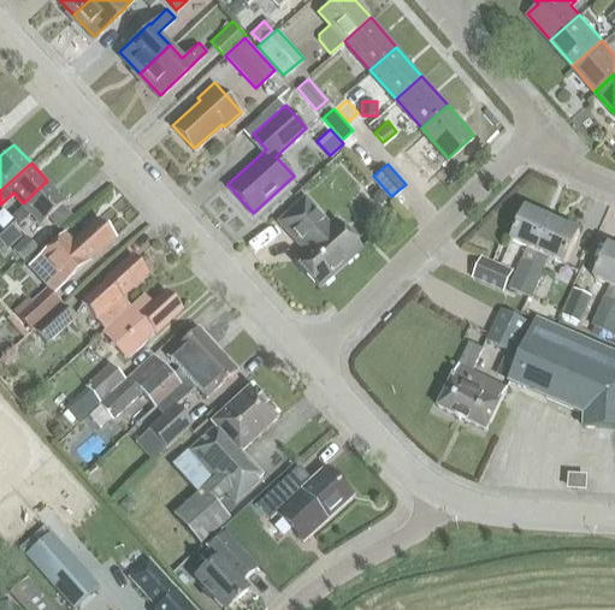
[(11,213),(15,218),(18,221),(30,211),(40,221),(65,199),(47,181),(23,203),(11,213)]
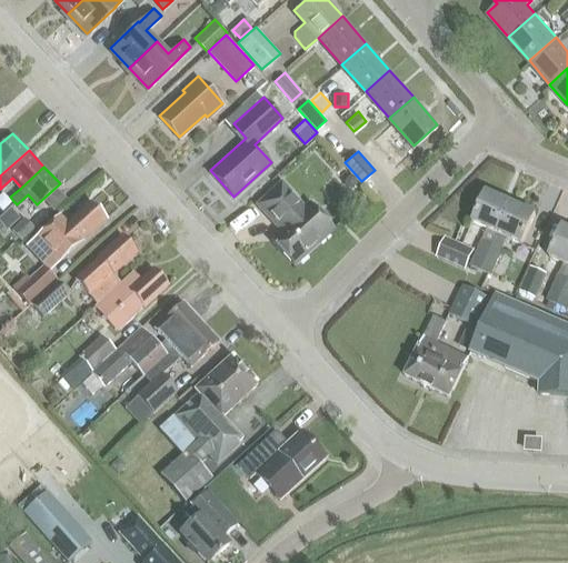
[(281,180),(257,202),(280,228),(270,237),(295,263),(334,227),(309,201),(305,205),(281,180)]
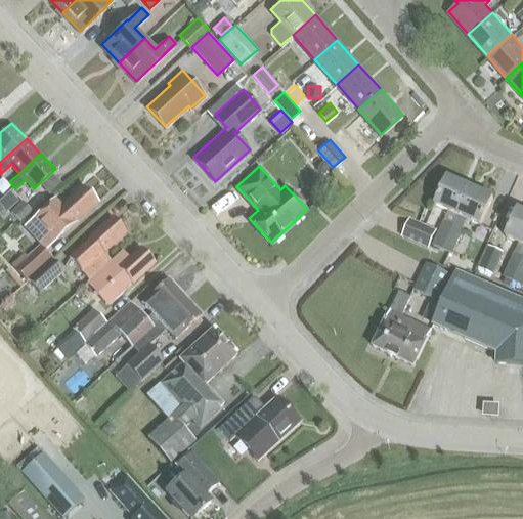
[(433,243),(442,247),(470,184),(447,174),(435,202),(448,208),(433,243)]
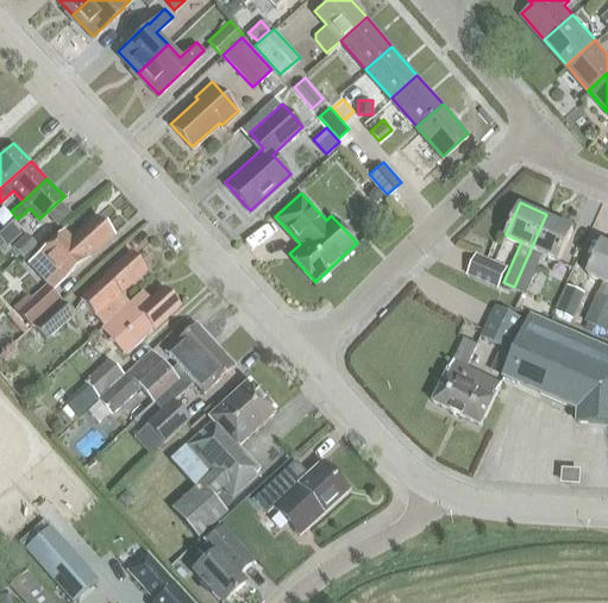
[(113,231),(98,214),(73,237),(64,228),(38,252),(55,270),(44,280),(45,281),(51,288),(113,231)]
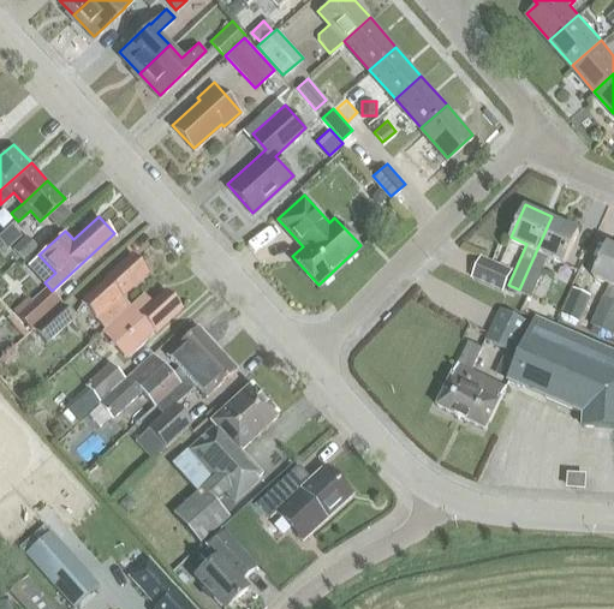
[(578,228),(552,216),(519,290),(530,294),(548,254),(564,261),(578,228)]
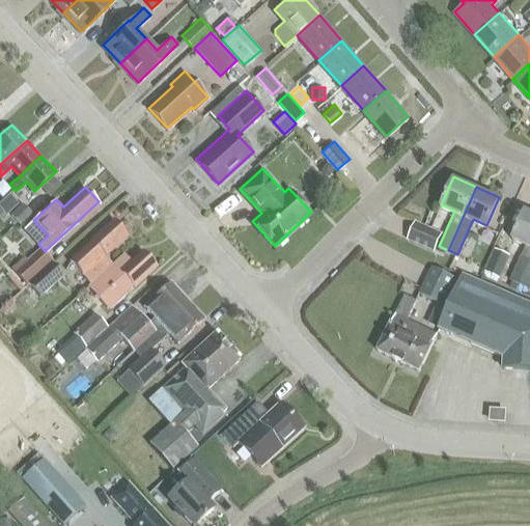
[(8,193),(0,200),(0,205),(6,213),(17,202),(8,193)]
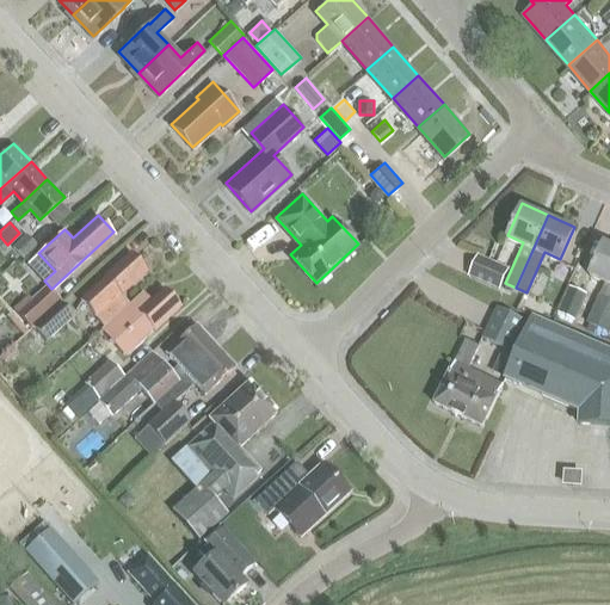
[(13,244),(23,254),(37,241),(28,230),(13,244)]
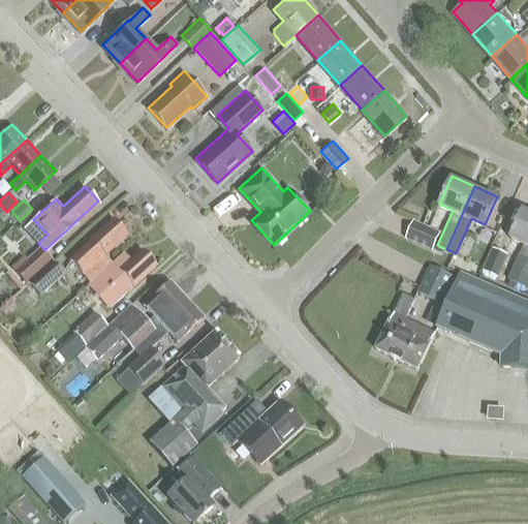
[(508,276),(518,280),(527,256),(527,210),(523,208),(510,236),(524,242),(508,276)]
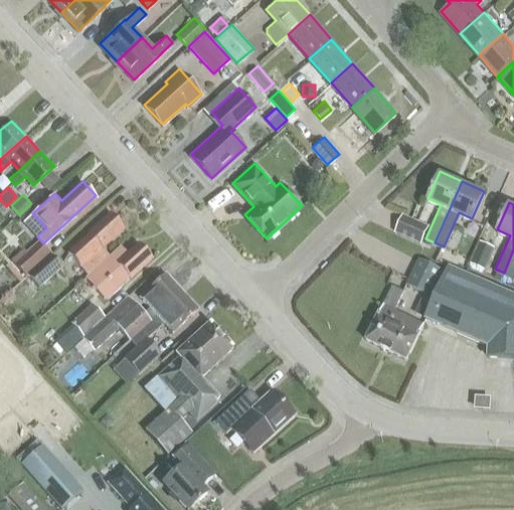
[(90,270),(108,252),(102,245),(123,226),(110,212),(89,231),(90,232),(67,252),(78,265),(82,262),(90,270)]
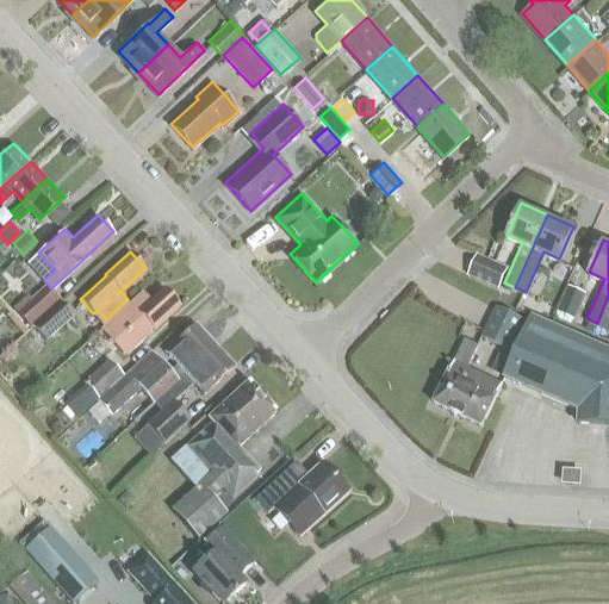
[(468,271),(499,285),(508,266),(477,251),(468,271)]
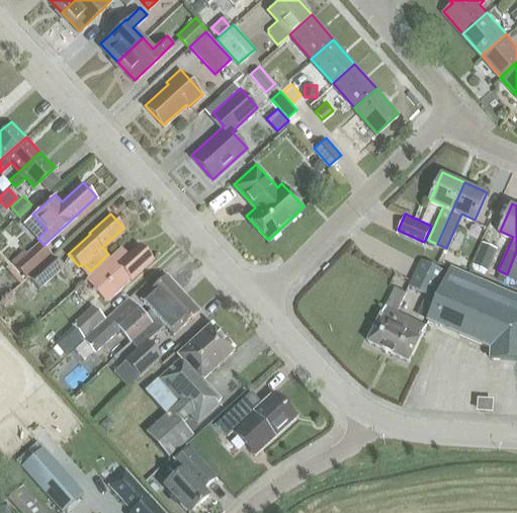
[(44,245),(38,239),(13,262),(25,276),(51,253),(44,245)]
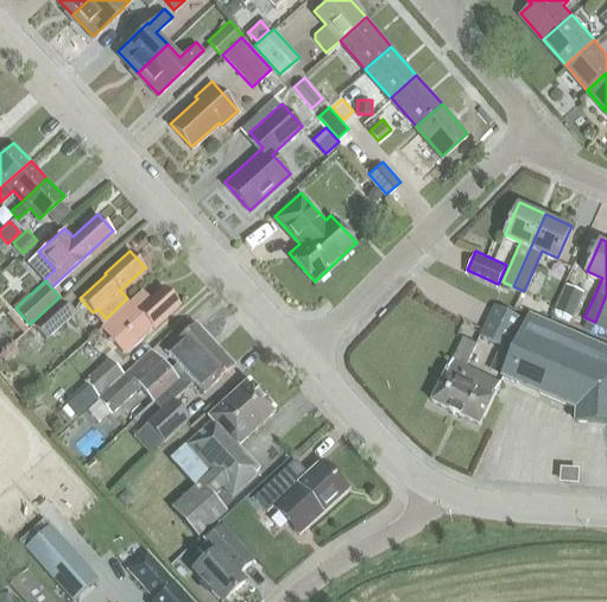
[(554,309),(571,317),(583,291),(566,283),(554,309)]
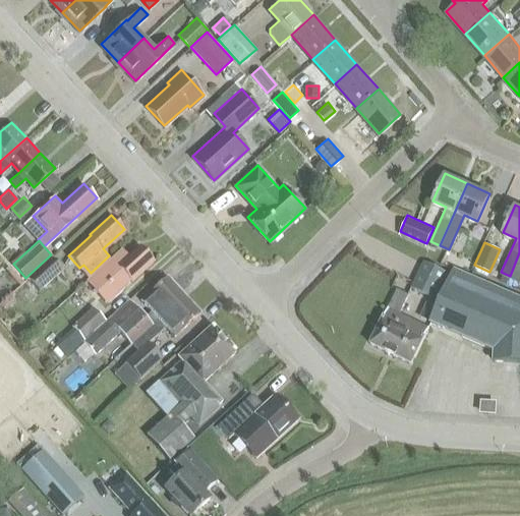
[(100,293),(105,299),(109,299),(153,260),(139,245),(129,254),(121,246),(93,274),(106,288),(100,293)]
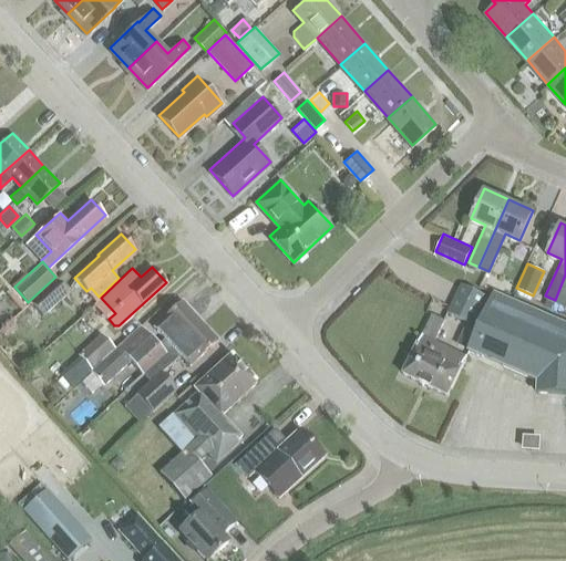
[(565,274),(555,300),(565,304),(565,274)]
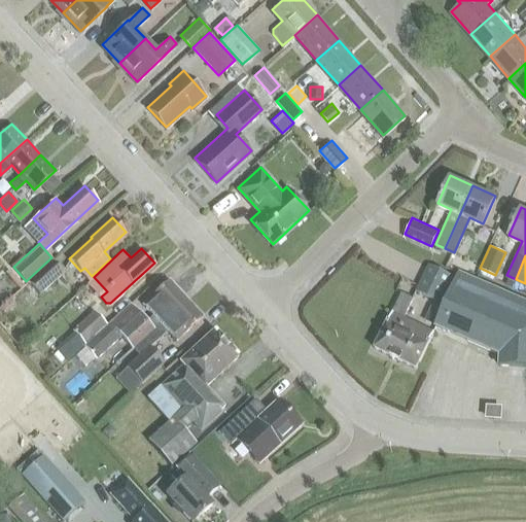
[(29,281),(39,292),(63,272),(53,261),(29,281)]
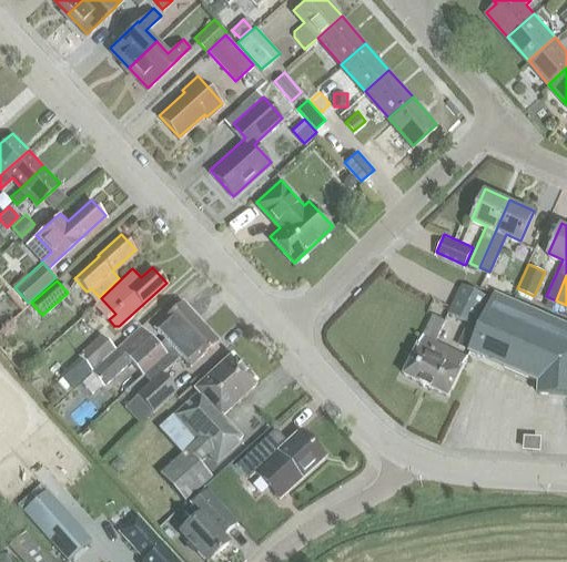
[(488,295),(463,282),(448,310),(469,320),(474,324),(488,295)]
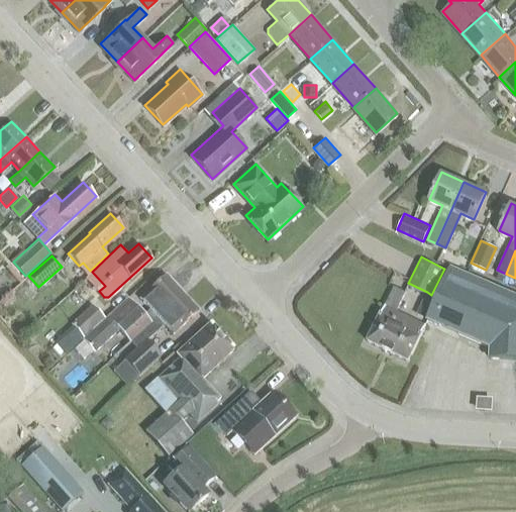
[(428,318),(491,345),(490,356),(515,357),(515,294),(450,266),(428,318)]
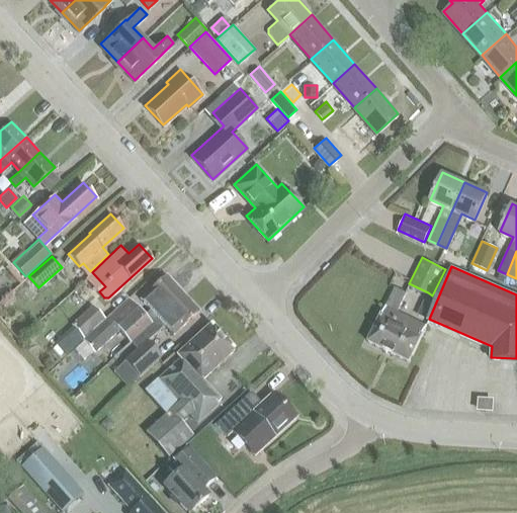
[(95,350),(119,328),(130,340),(182,291),(166,274),(141,297),(151,308),(145,314),(128,295),(83,337),(95,350)]
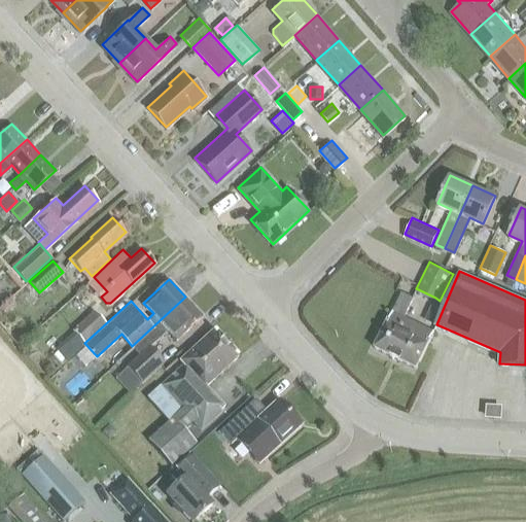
[(375,346),(416,367),(434,329),(404,315),(413,297),(401,290),(375,346)]
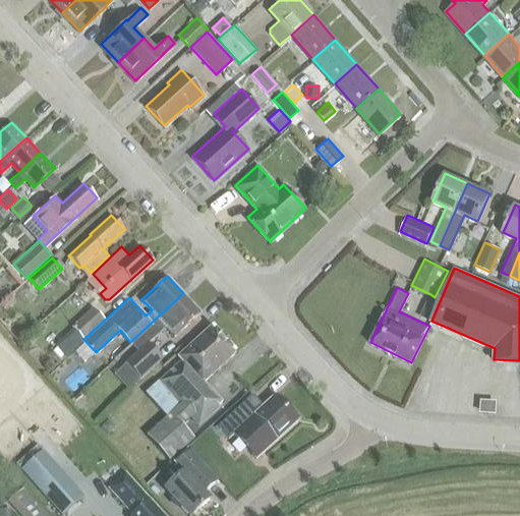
[(183,293),(130,342),(137,349),(128,357),(142,373),(161,356),(148,342),(165,325),(174,334),(199,310),(195,306),(183,293)]
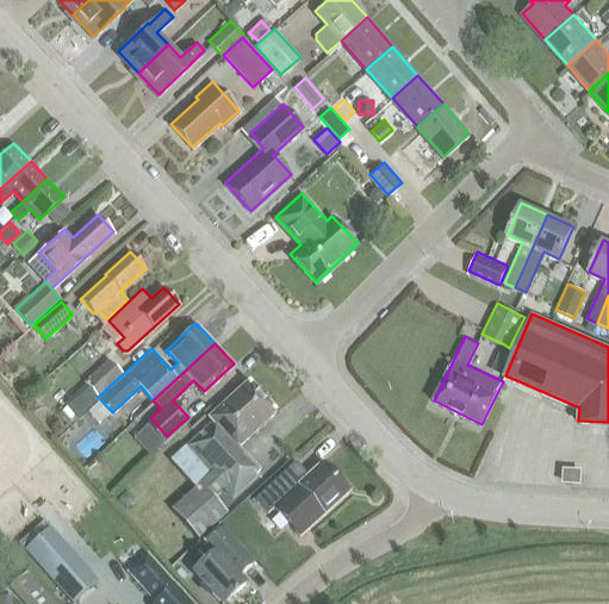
[(64,399),(78,413),(120,371),(107,357),(64,399)]
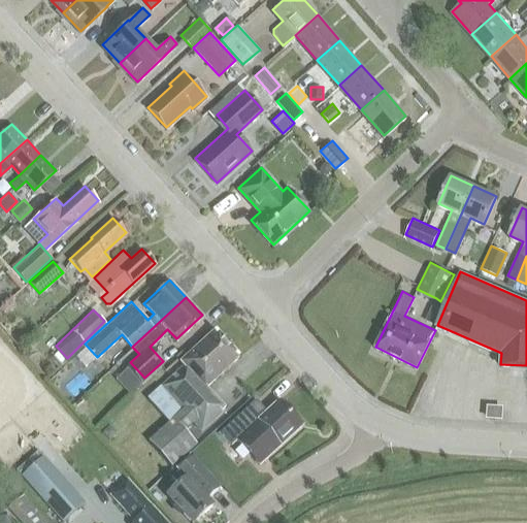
[(149,438),(170,463),(195,442),(183,427),(193,419),(201,428),(225,406),(204,385),(238,355),(215,328),(180,359),(177,356),(165,367),(171,374),(161,384),(183,409),(149,438)]
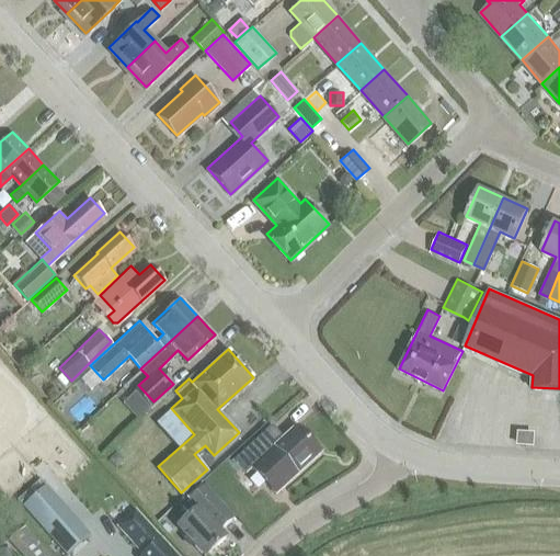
[(233,456),(246,469),(251,465),(275,491),(320,450),(296,423),(284,434),(272,422),(233,456)]
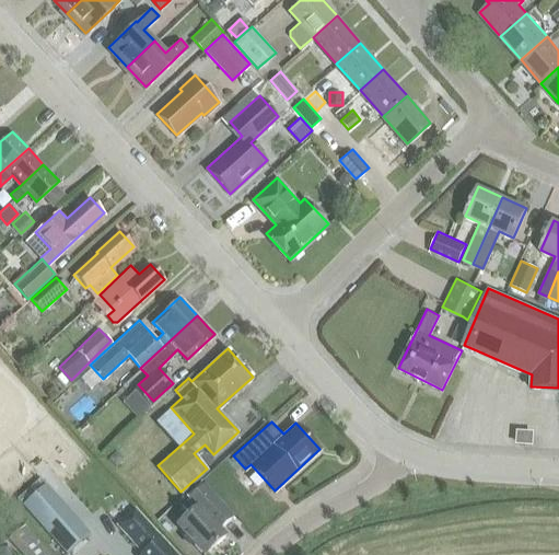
[(519,431),(517,441),(531,442),(532,432),(519,431)]
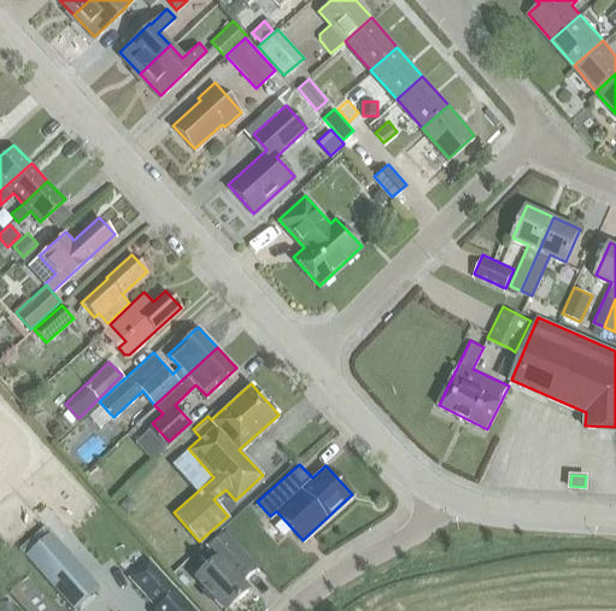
[(50,530),(24,553),(74,606),(99,585),(50,530)]
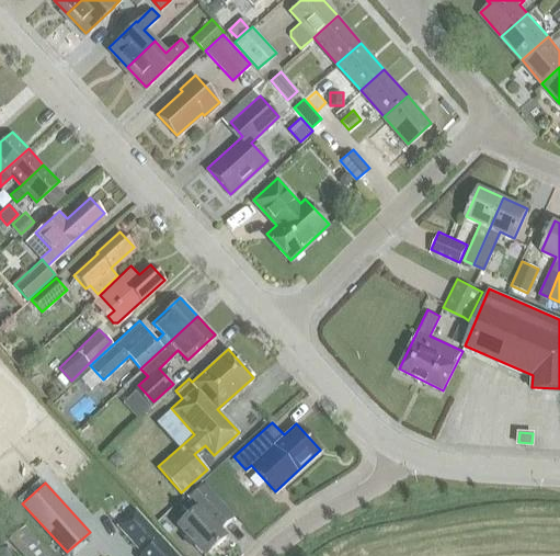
[(233,514),(205,484),(182,505),(189,512),(176,524),(204,555),(226,535),(219,528),(233,514)]
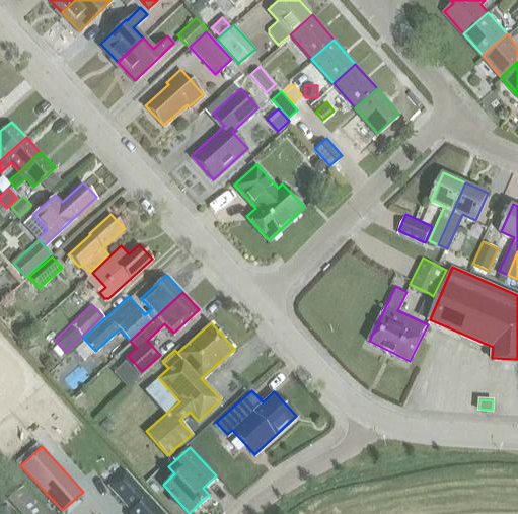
[(127,513),(164,513),(125,468),(108,484),(126,503),(128,501),(134,507),(127,513)]
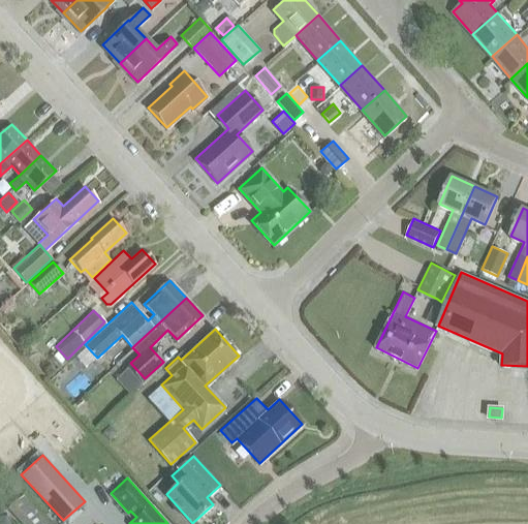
[(8,507),(22,523),(51,523),(24,493),(8,507)]
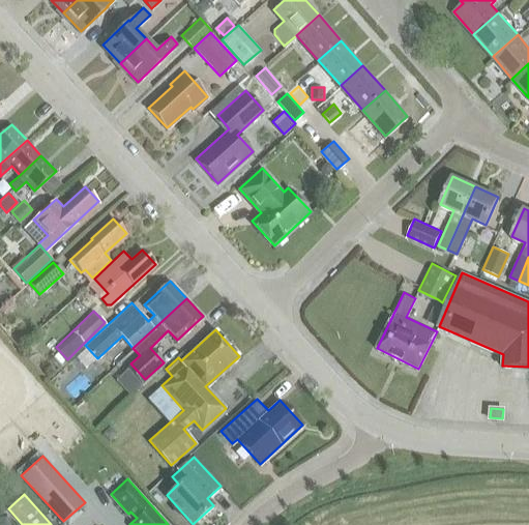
[(0,524),(9,524),(10,516),(0,516),(0,524)]
